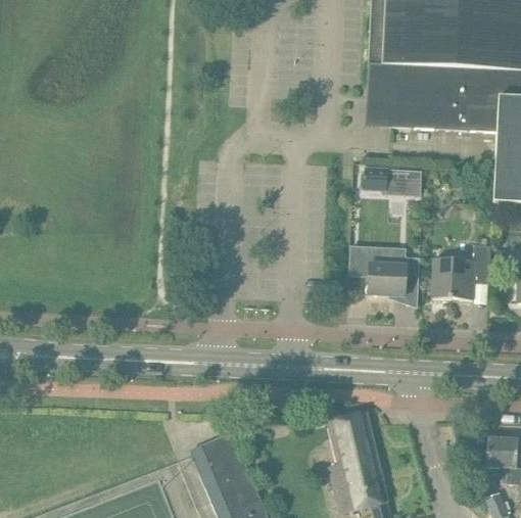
[(372,0),(368,85),(382,85),(382,82),(393,83),(392,95),(396,96),(395,104),(392,103),(391,127),(498,131),(494,200),(520,201),(520,0),(372,0)]
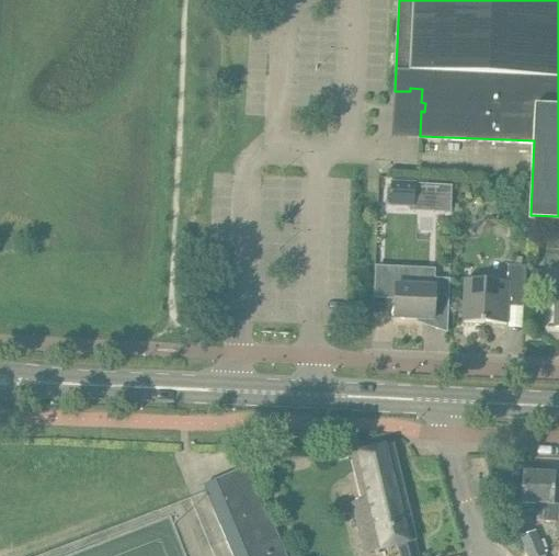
[(394,184),(392,201),(415,202),(415,201),(418,201),(435,201),(436,180),(394,178),(394,184)]
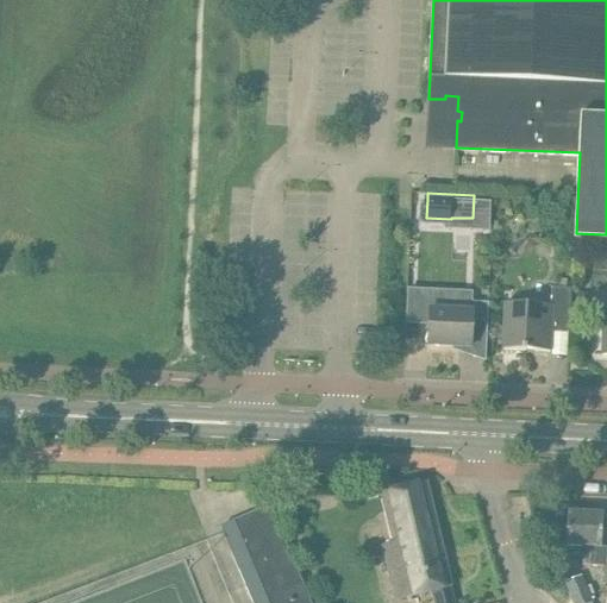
[(574,283),(554,282),(554,300),(507,297),(505,344),(552,346),(554,326),(571,327),(574,283)]
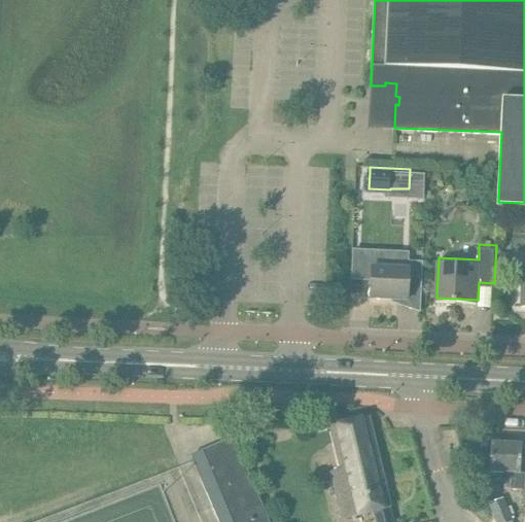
[(501,247),(500,258),(510,259),(511,248),(501,247)]
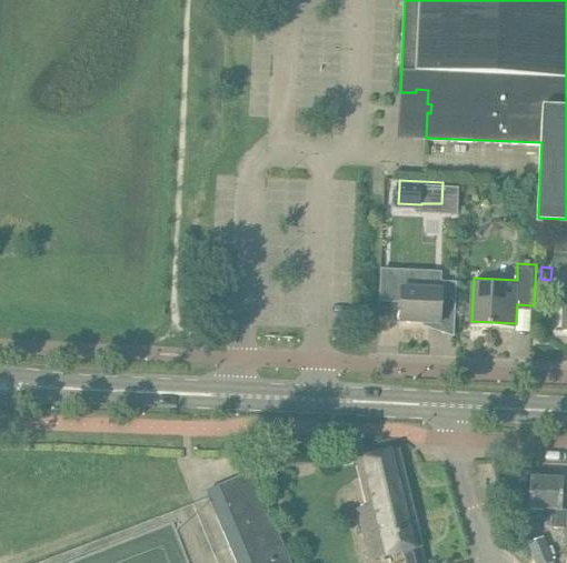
[(458,278),(443,277),(441,285),(403,284),(401,304),(399,314),(413,319),(441,320),(441,309),(455,310),(455,315),(456,315),(458,278)]
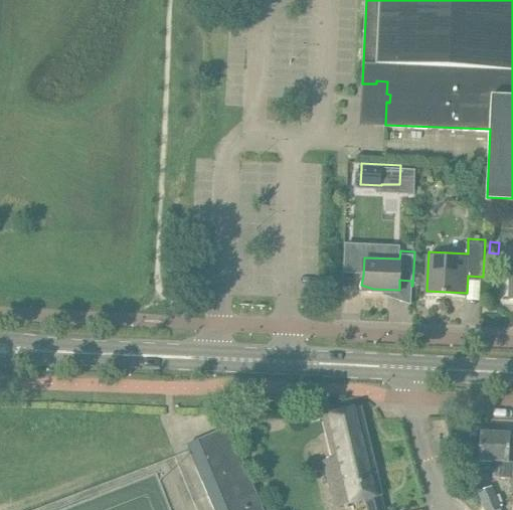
[(365,496),(368,509),(387,509),(362,402),(324,411),(334,454),(325,457),(336,504),(365,496)]
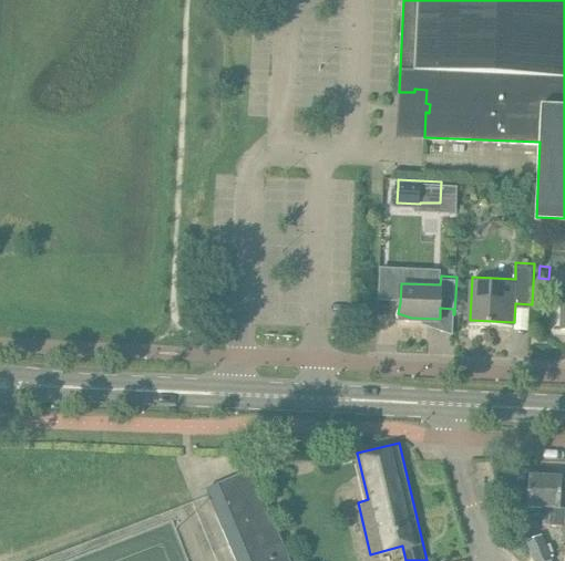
[(293,560),(253,465),(216,481),(227,506),(215,510),(236,560),(293,560)]
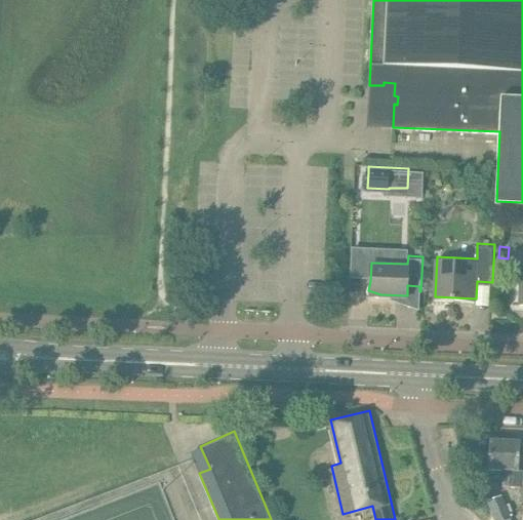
[(521,439),(490,438),(489,466),(505,467),(505,483),(522,484),(521,498),(522,498),(522,466),(519,467),(521,439)]
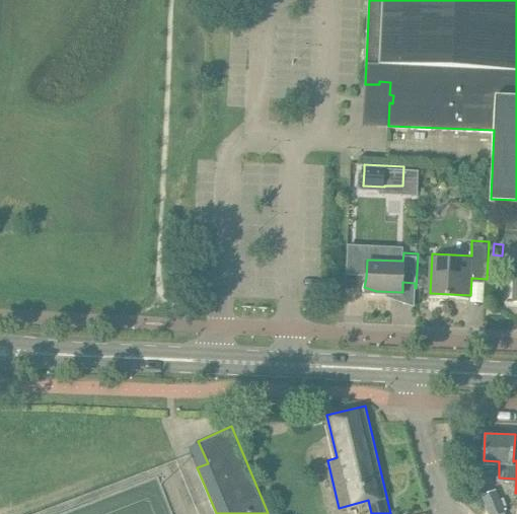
[(504,503),(497,487),(483,493),(488,503),(492,513),(494,513),(506,510),(506,509),(504,503)]
